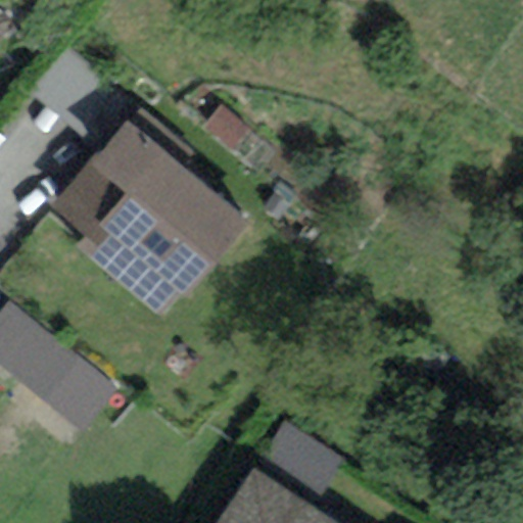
[(0,14),(0,45),(12,21),(0,14)]
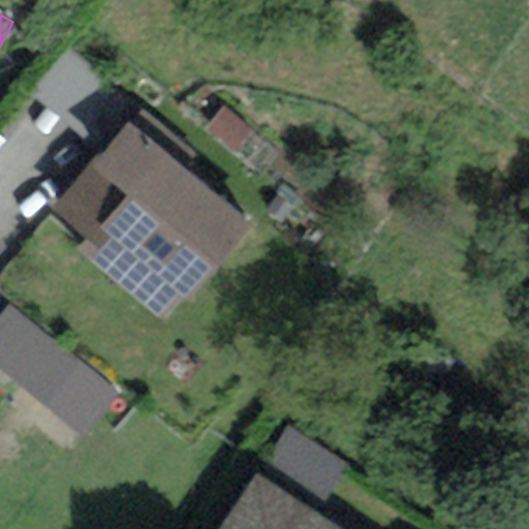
[(85,239),(76,248),(162,322),(250,224),(184,166),(192,157),(141,112),(98,159),(95,156),(50,208),(85,239)]
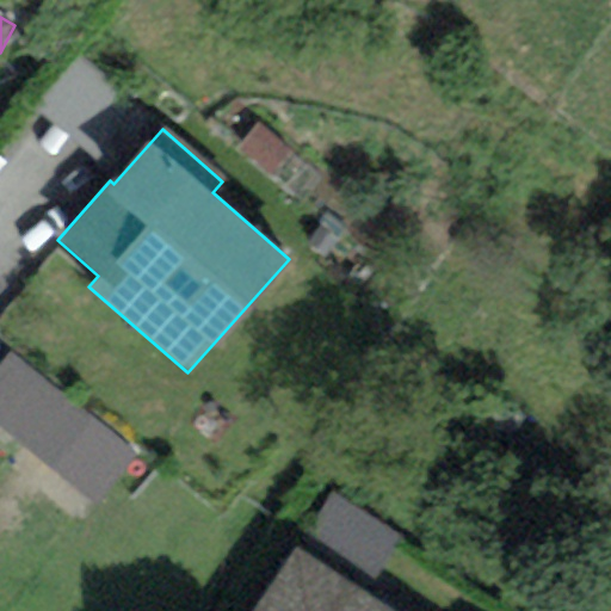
[(136,454),(8,352),(0,363),(0,427),(96,504),(136,454)]
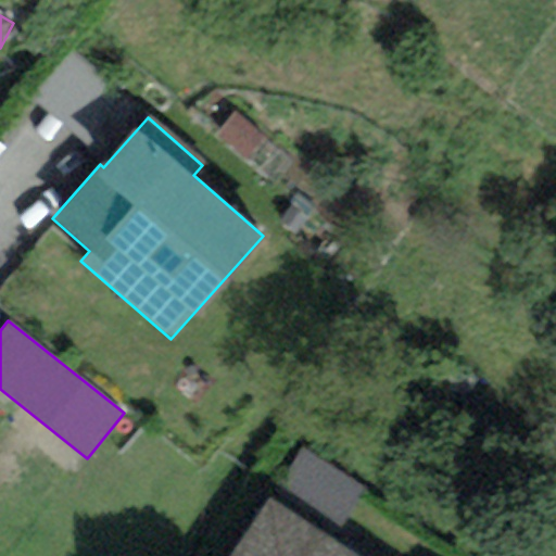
[(303,451),(270,501),(332,540),(364,490),(303,451)]
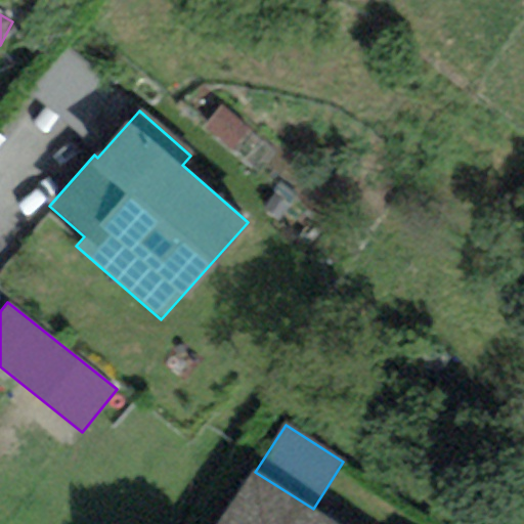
[(253,470),(217,523),(336,523),(313,509),(255,472),(253,470)]
